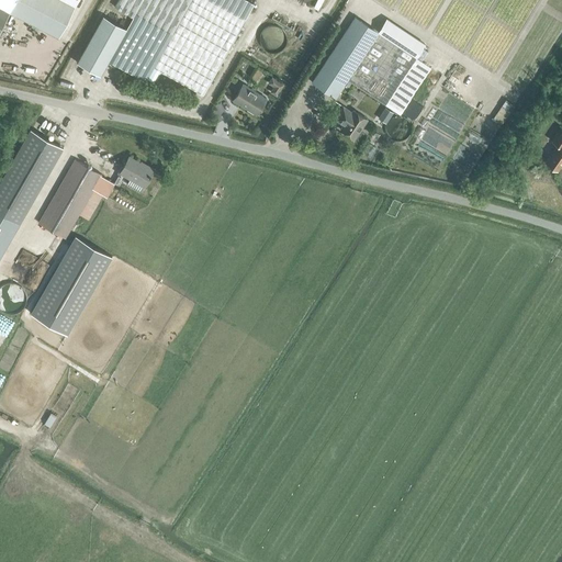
[(0,0),(0,29),(9,12),(58,37),(77,0),(0,0)]
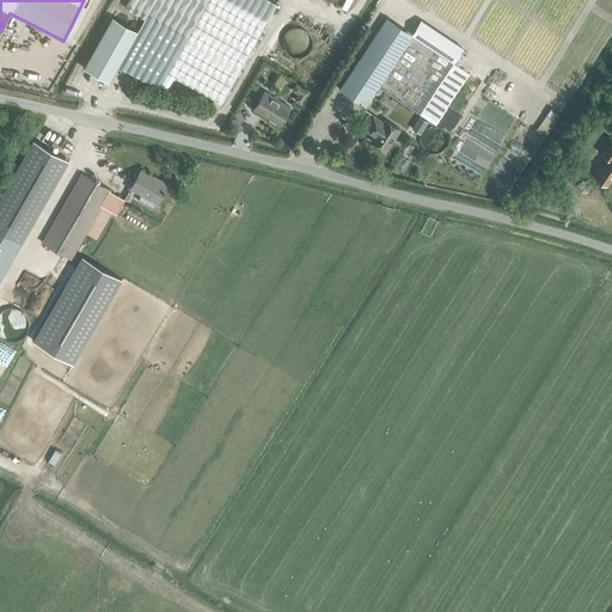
[(128,0),(124,7),(145,18),(138,31),(120,65),(159,87),(167,73),(221,103),(276,4),(269,0),(128,0)]
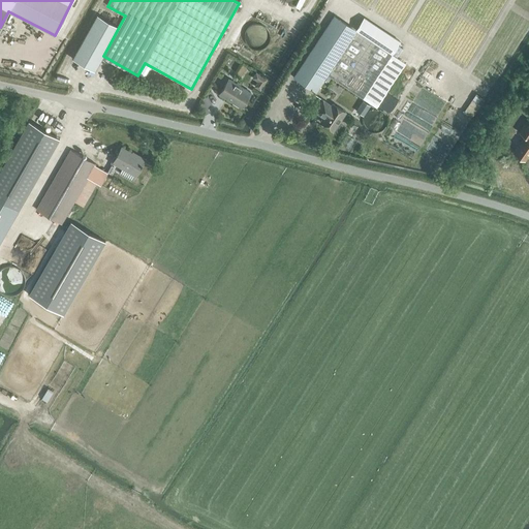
[(97,14),(72,58),(94,71),(103,56),(119,27),(97,14)]
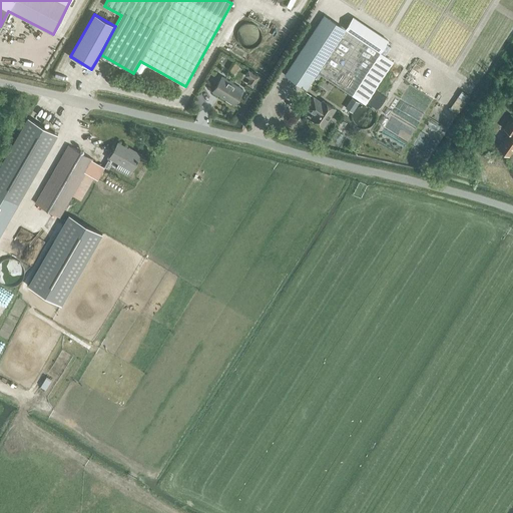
[(306,89),(314,77),(346,29),(324,14),(285,74),(306,89)]
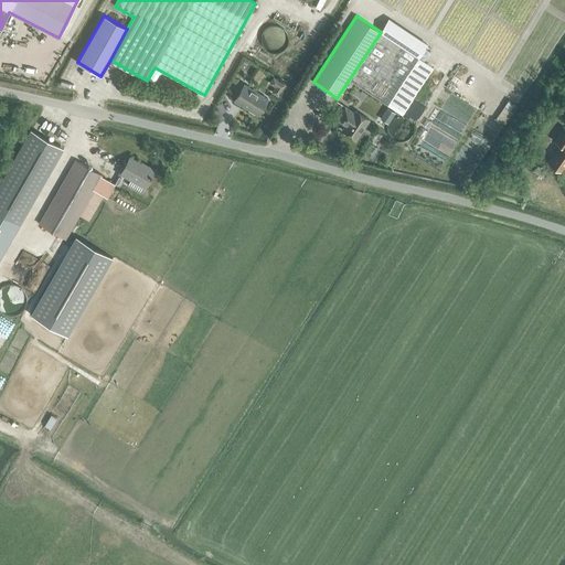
[(390,18),(381,32),(418,56),(418,57),(428,44),(390,18)]
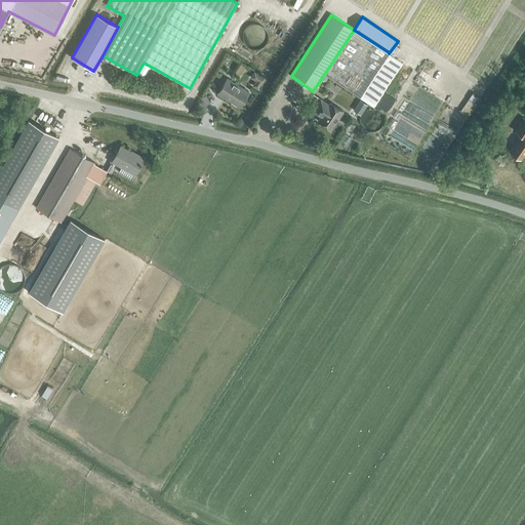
[(270,35),(270,34),(269,32),(269,29),(267,27),(265,25),(264,24),(260,23),(256,22),(254,22),(252,23),(249,24),(248,25),(246,27),(245,29),(244,32),(244,34),(244,37),(245,39),(246,41),(247,43),(249,44),(251,46),(254,46),(256,47),(259,46),(261,46),(265,44),(267,42),(268,40),(269,37),(270,35)]
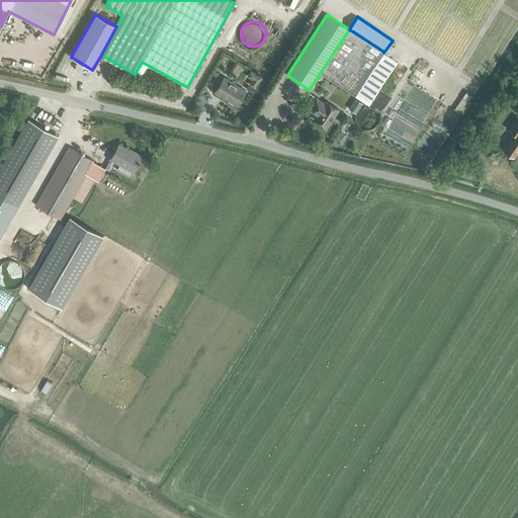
[(317,78),(320,80),(324,75),(368,105),(397,61),(383,53),(383,52),(349,29),(317,78)]
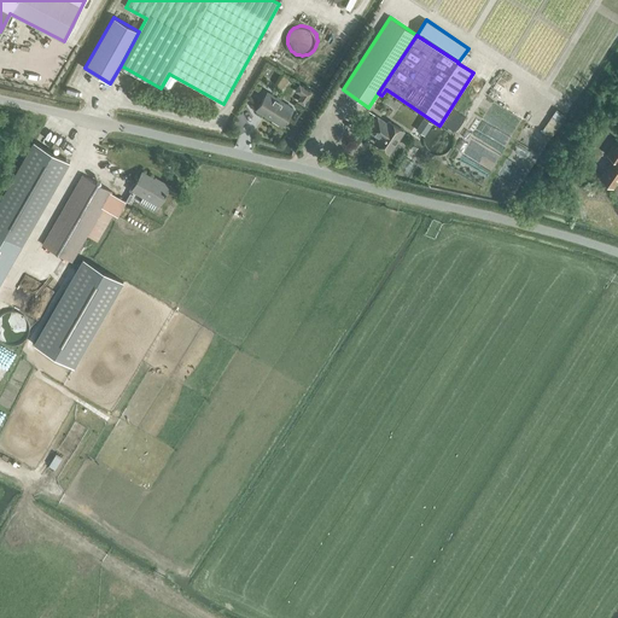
[(295,91),(301,93),(298,100),(305,104),(313,91),(299,82),(295,91)]
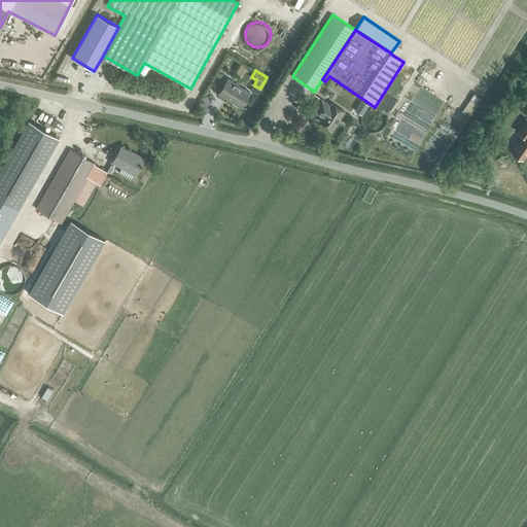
[(249,92),(240,85),(227,78),(218,93),(240,107),(249,92)]
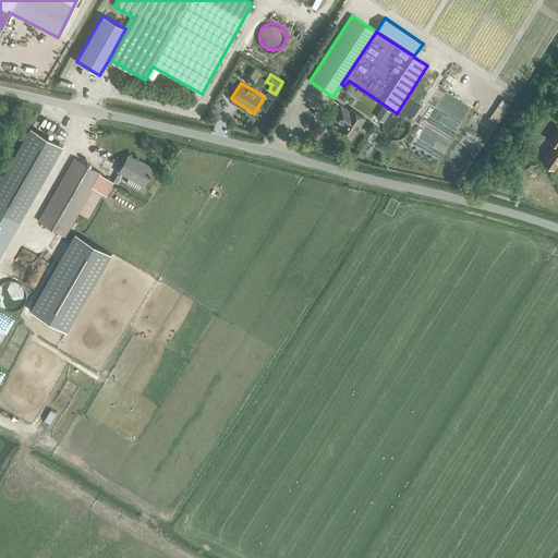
[(500,122),(510,105),(501,99),(490,117),(500,122)]
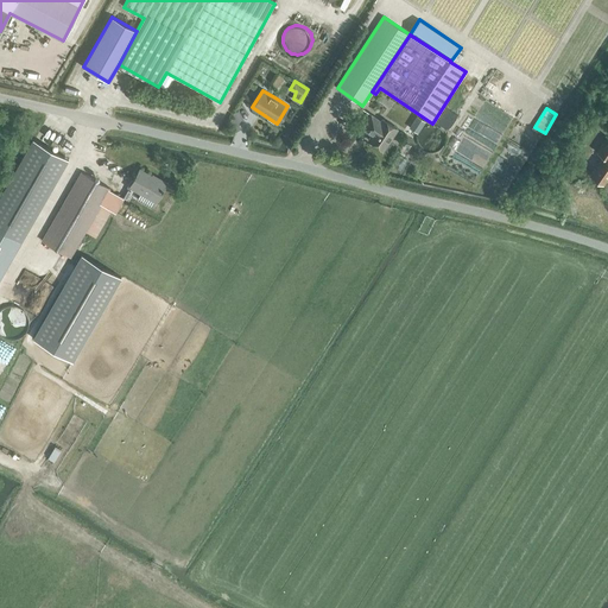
[(381,121),(371,114),(362,128),(372,135),(368,139),(382,149),(397,128),(382,119),(381,121)]
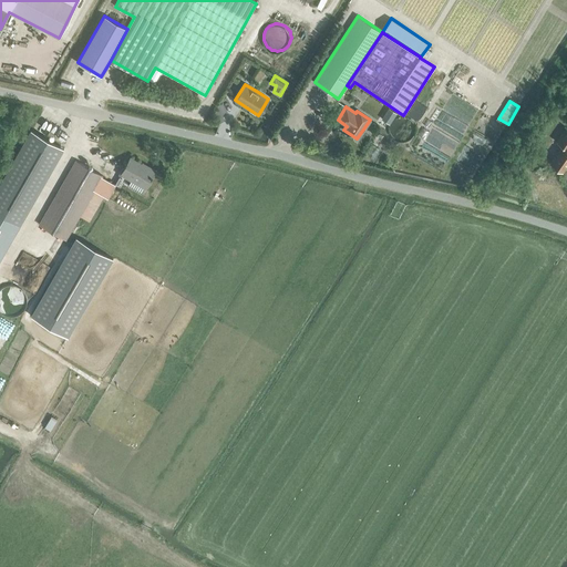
[(415,132),(415,131),(415,129),(414,125),(412,122),(410,120),(408,119),(405,119),(403,117),(401,117),(398,119),(395,120),(393,122),(392,124),(391,126),(390,131),(390,134),(391,135),(393,140),(395,141),(398,143),(402,144),(405,143),(408,143),(411,141),(412,140),(414,136),(415,134),(415,132)]
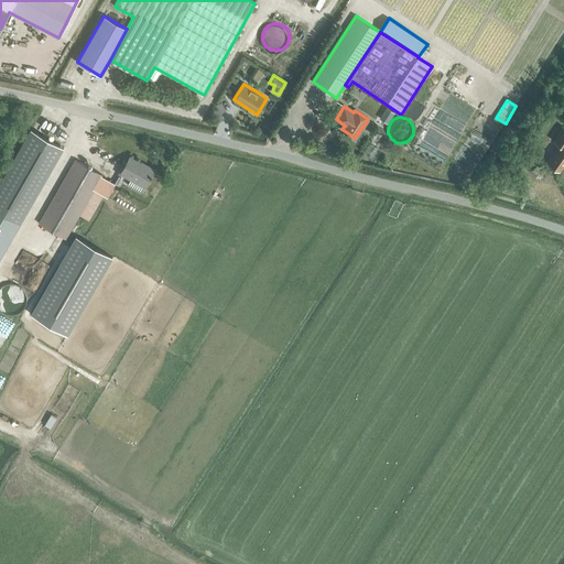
[(31,128),(0,181),(0,213),(20,224),(64,147),(31,128)]
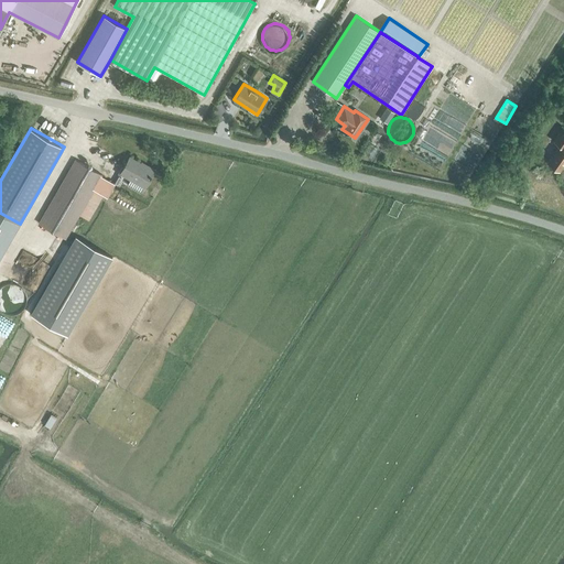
[(563,128),(553,141),(560,144),(546,163),(559,171),(563,163),(563,128)]
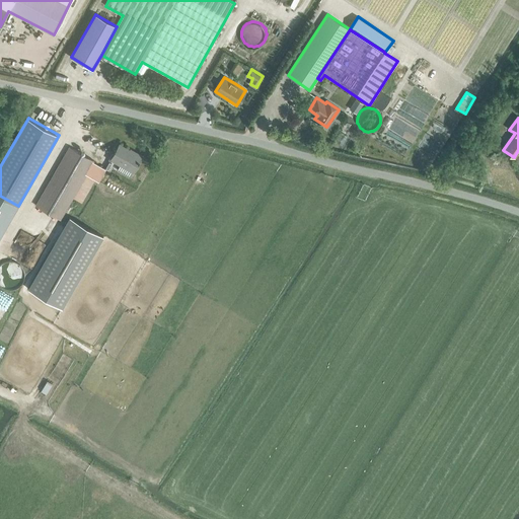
[(119,144),(110,158),(133,171),(141,157),(119,144)]
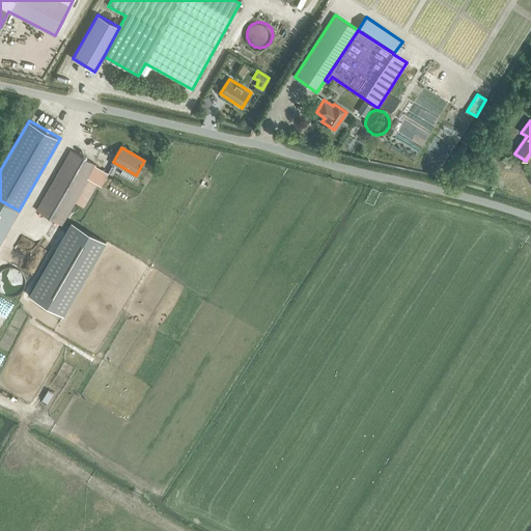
[(71,149),(36,210),(61,224),(75,201),(88,178),(96,183),(101,186),(108,173),(95,165),(96,164),(71,149)]
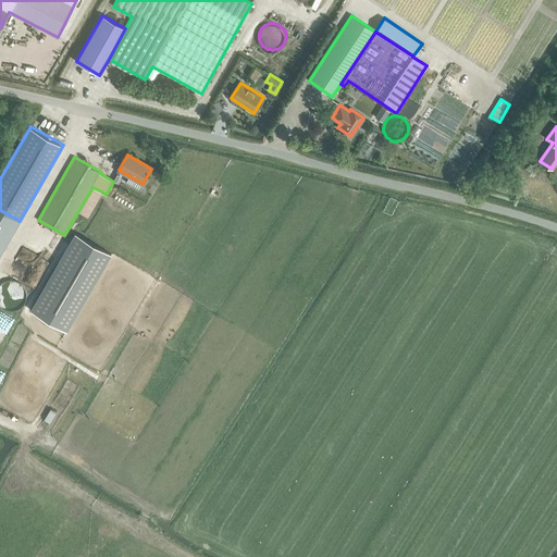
[(100,194),(101,192),(93,187),(87,196),(78,211),(87,217),(100,194)]
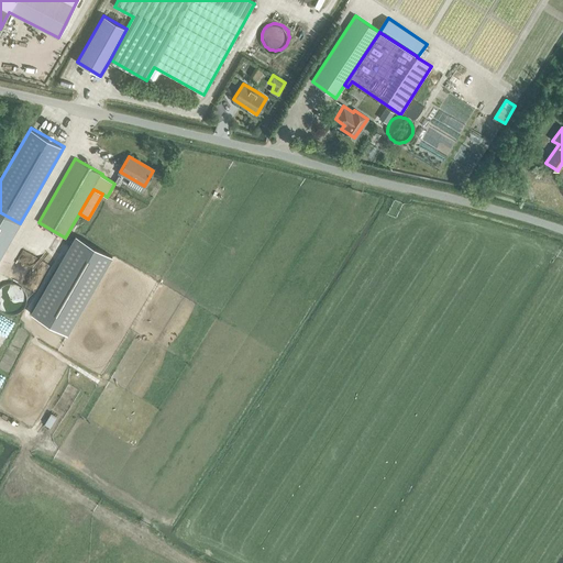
[(91,291),(112,255),(86,241),(83,239),(78,236),(77,235),(75,234),(31,313),(67,334),(91,291)]
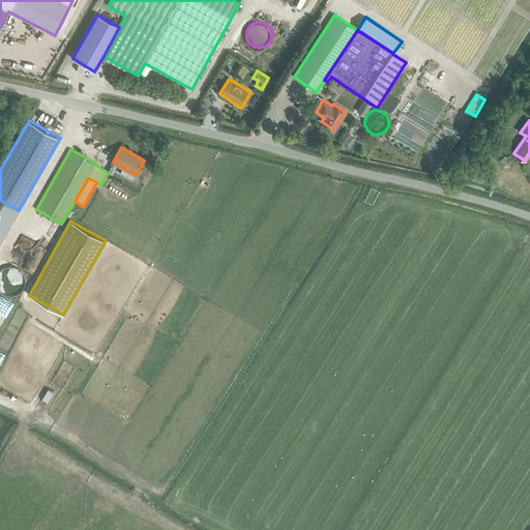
[(27,278),(26,276),(26,273),(25,271),(23,269),(21,267),(19,266),(16,265),(12,265),(9,265),(7,266),(5,267),(3,269),(1,271),(0,273),(0,283),(1,286),(3,288),(5,290),(7,291),(9,292),(11,293),(15,292),(18,292),(20,290),(23,289),(25,286),(26,285),(26,282),(27,278)]
